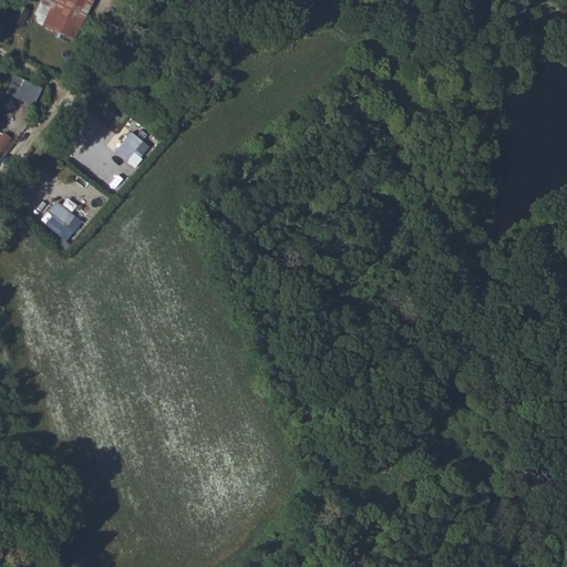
[(75,40),(93,0),(42,0),(33,21),(75,40)]
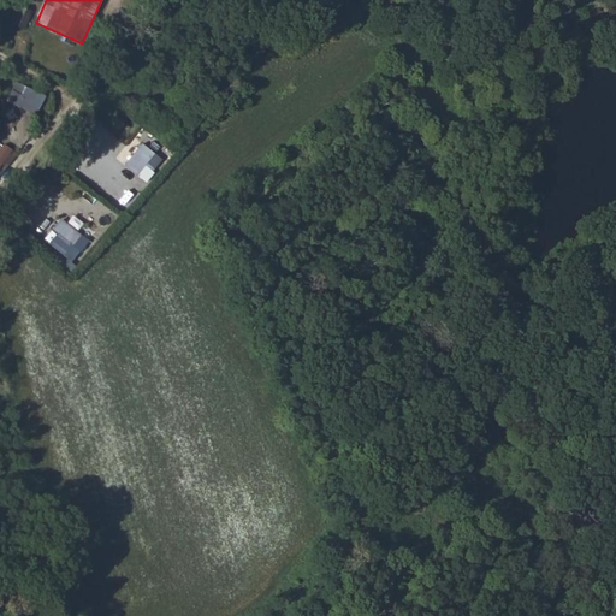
[(33,15),(21,11),(16,29),(28,33),(33,15)]
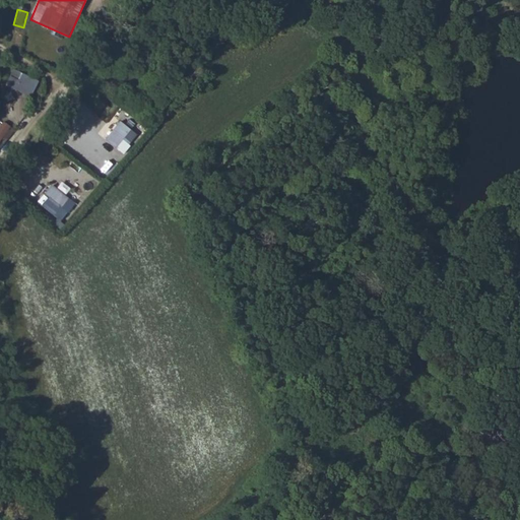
[(35,79),(9,69),(5,77),(30,87),(35,79)]
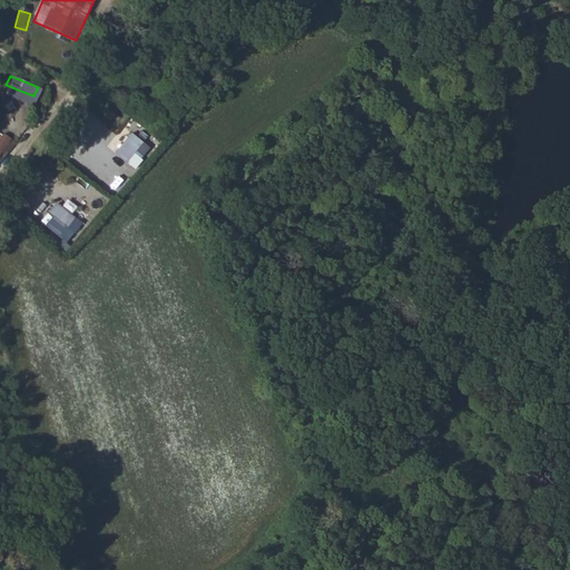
[(127,160),(144,141),(133,131),(116,151),(127,160)]
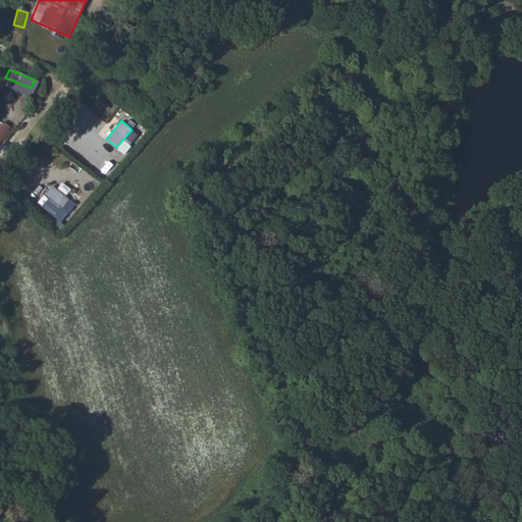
[(38,203),(62,221),(76,202),(51,185),(38,203)]
